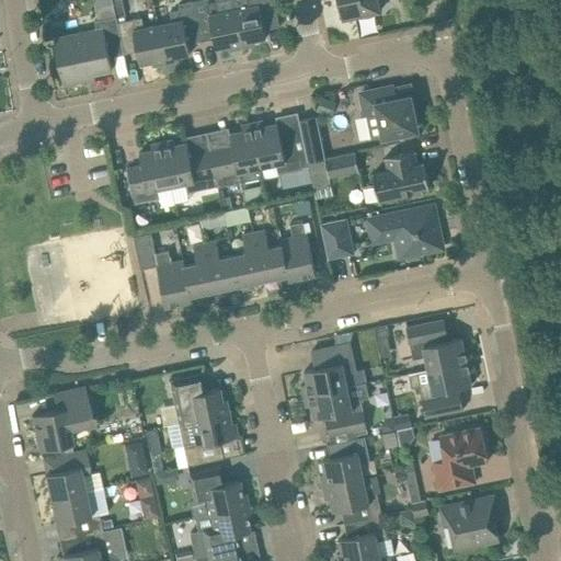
[(123,0),(113,0),(117,16),(117,19),(126,16),(123,0)]
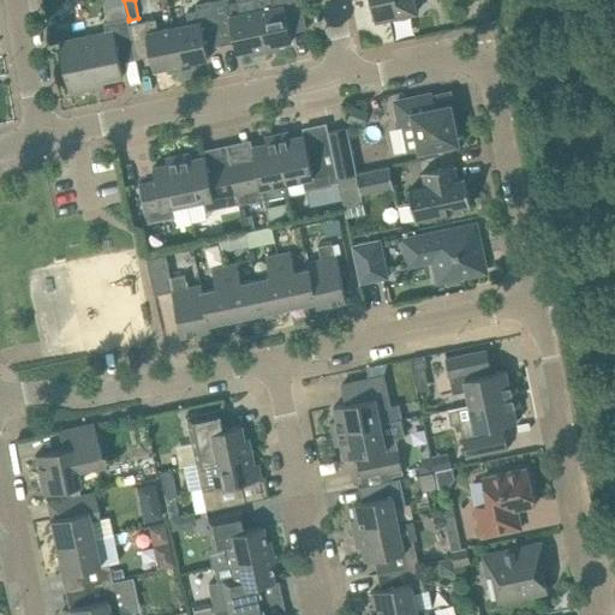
[(266,52),(255,0),(237,0),(237,3),(228,4),(227,0),(215,0),(212,1),(221,45),(236,42),(238,53),(251,51),(251,55),(266,52)]
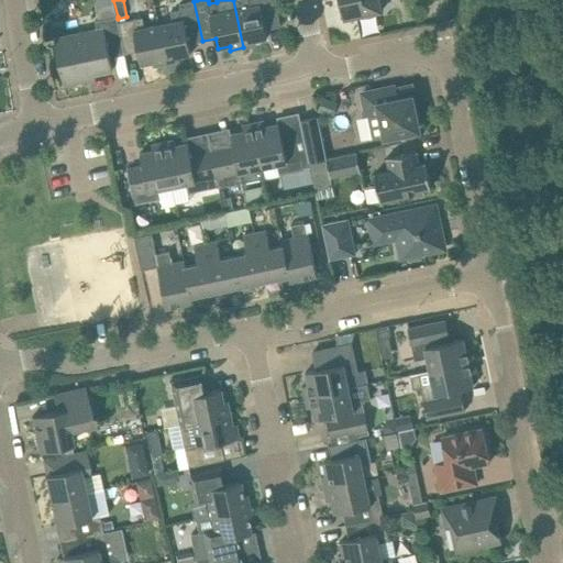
[(233,0),(243,47),(256,45),(255,41),(267,39),(266,29),(280,26),(274,0),(233,0)]
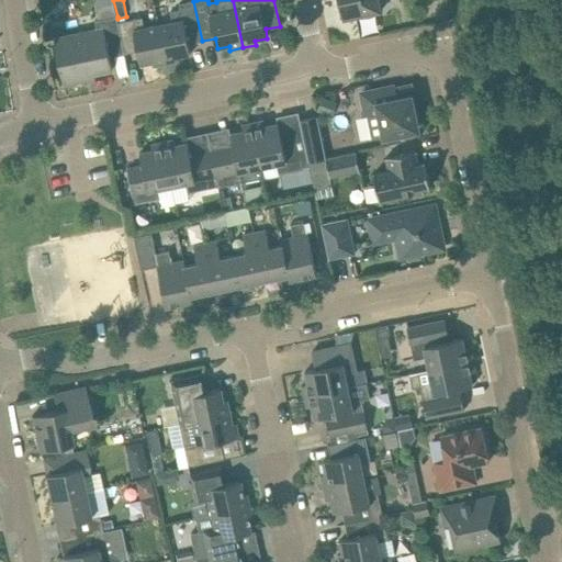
[(339,0),(344,20),(381,11),(378,0),(339,0)]
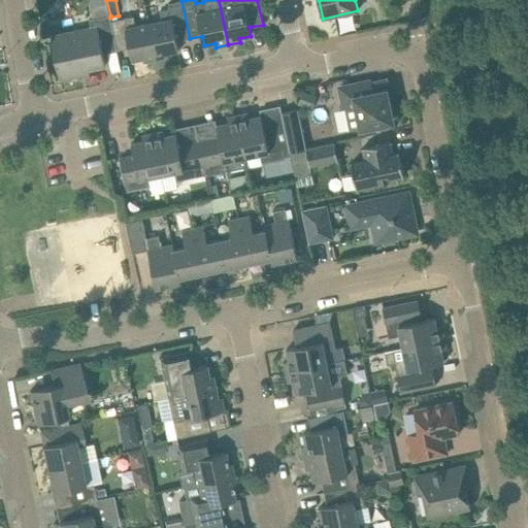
[(177,41),(190,38),(182,1),(168,3),(169,9),(161,10),(163,21),(150,23),(157,60),(169,57),(168,53),(179,51),(177,41)]
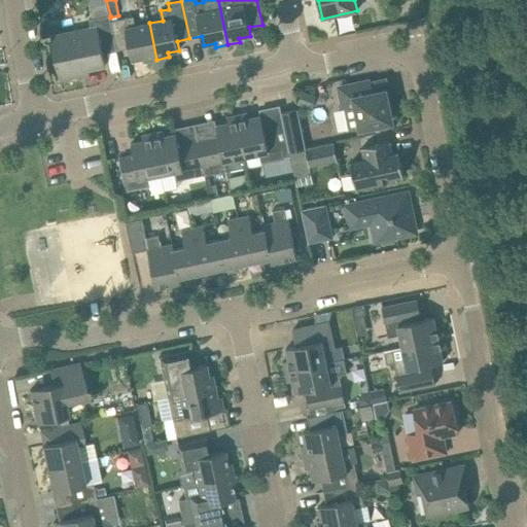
[(51,36),(60,79),(76,76),(76,72),(106,66),(103,53),(117,49),(111,21),(110,18),(110,15),(90,20),(92,28),(51,36)]
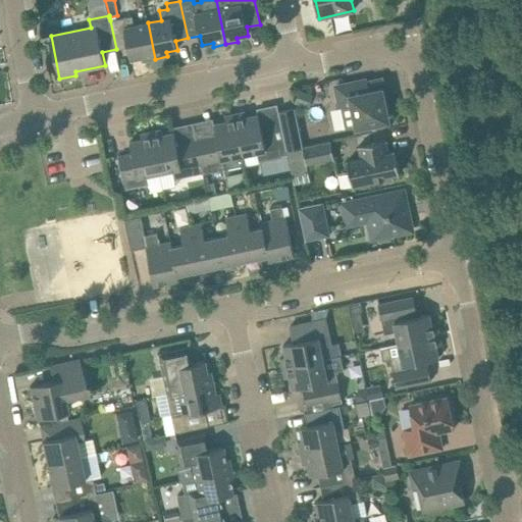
[(143,61),(155,59),(148,22),(134,25),(133,16),(110,20),(116,49),(116,50),(128,47),(131,59),(142,57),(143,61)]
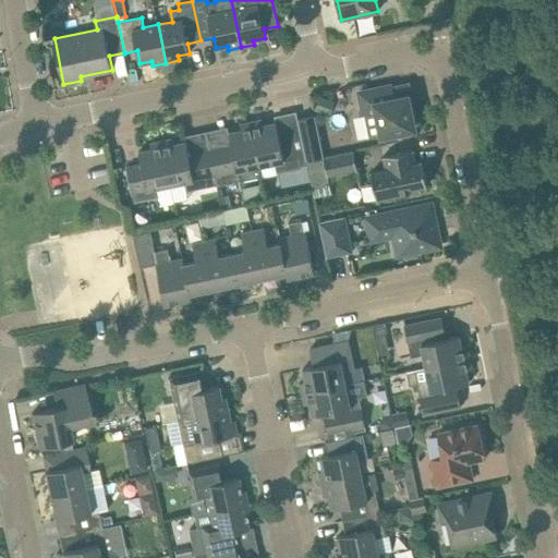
[(360,93),(364,113),(370,138),(415,129),(409,96),(396,98),(392,85),(360,93)]
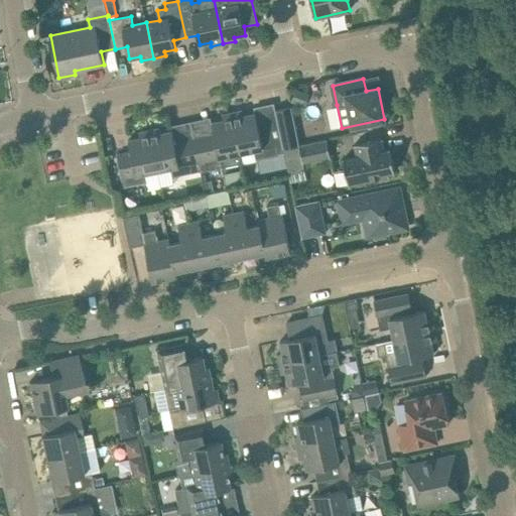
[(283,148),(299,145),(291,107),(275,110),(283,148)]
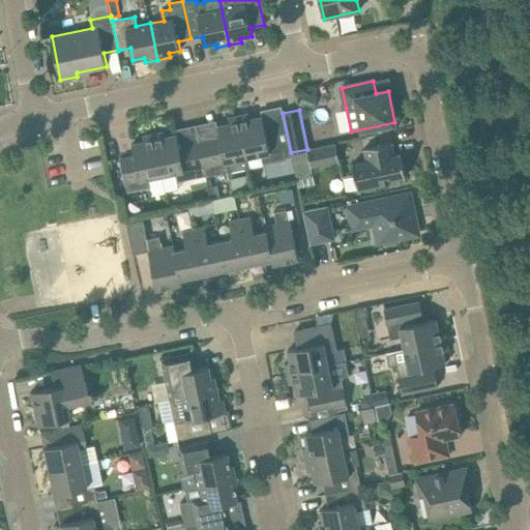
[(249,113),(239,115),(247,157),(261,154),(263,164),(286,158),(277,120),(264,123),(262,116),(251,118),(249,113)]
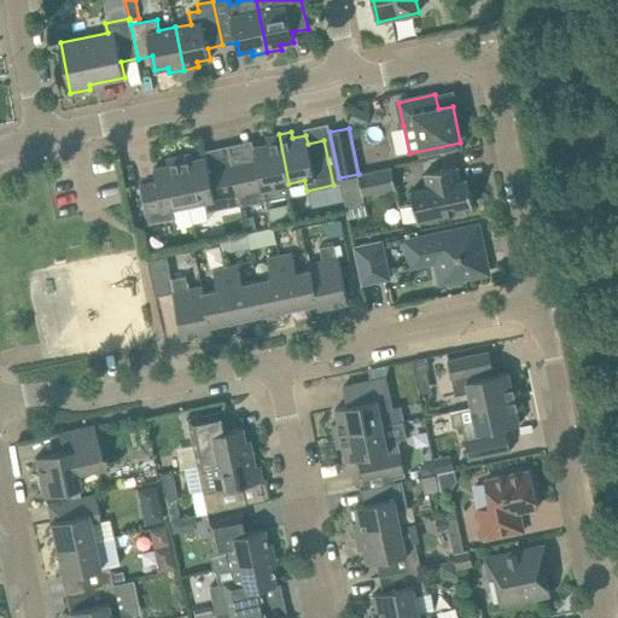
[(256,161),(233,165),(242,205),(291,194),(289,184),(279,134),(267,136),(268,144),(254,146),(256,161)]
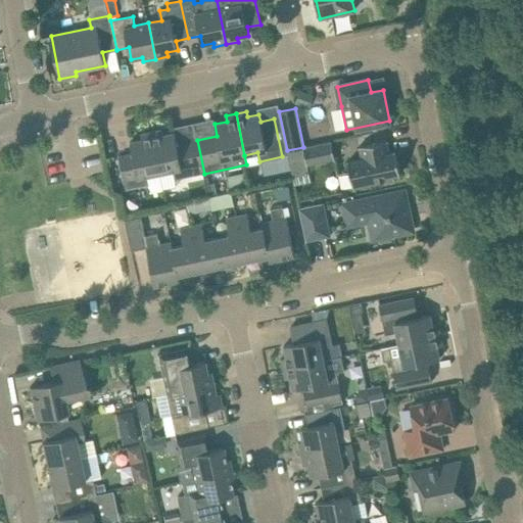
[(151,132),(160,173),(173,171),(175,180),(204,174),(197,140),(177,144),(175,133),(162,135),(161,130),(151,132)]
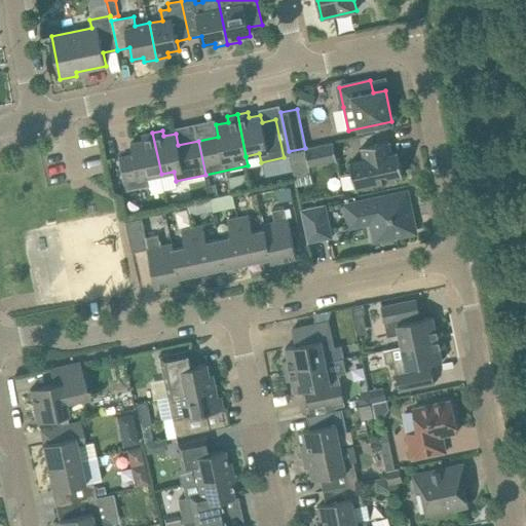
[(148,177),(161,174),(152,133),(142,135),(143,140),(132,143),(134,154),(120,157),(126,191),(150,186),(148,177)]
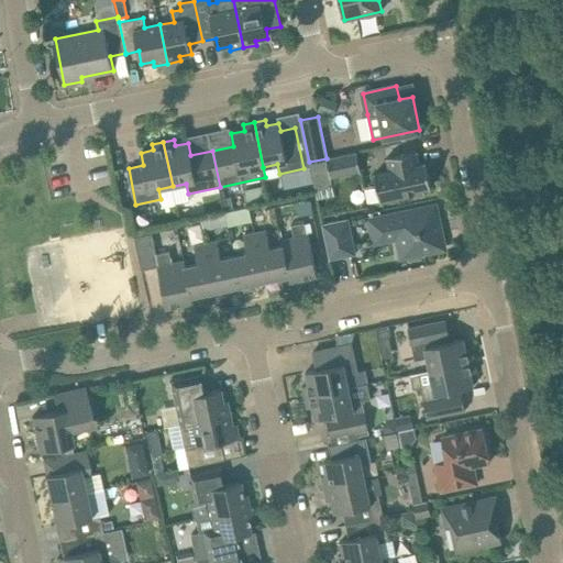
[(431,188),(427,163),(420,164),(417,151),(387,157),(389,170),(376,173),(381,202),(426,194),(427,189),(431,188)]
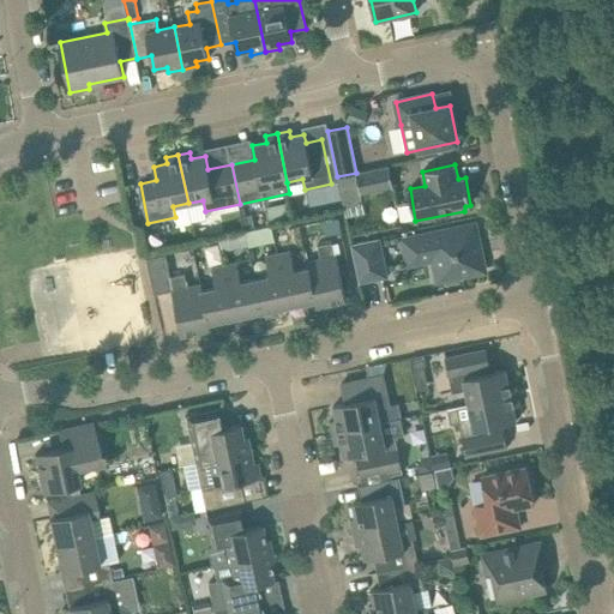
[(390,166),(356,173),(361,194),(393,187),(390,166)]
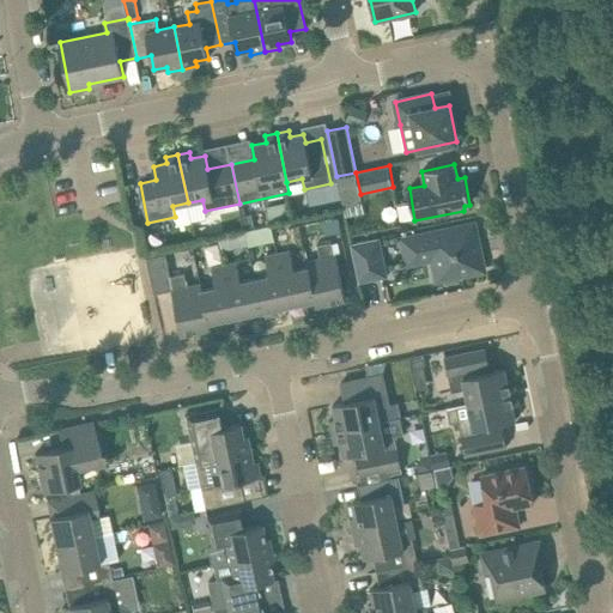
[(127,199),(137,196),(134,184),(125,186),(127,199)]
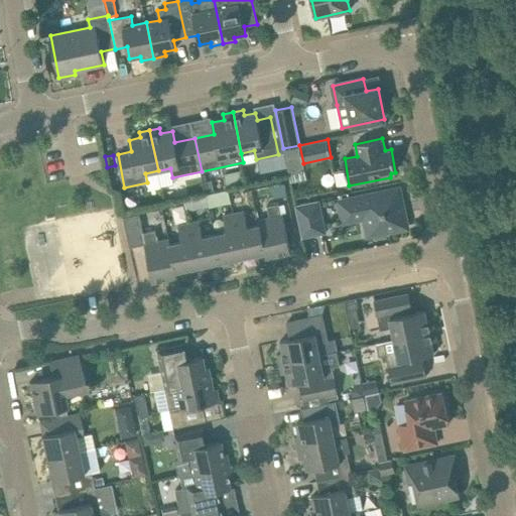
[(399,189),(379,194),(340,202),(343,215),(351,213),(353,220),(370,217),(374,235),(407,228),(399,189)]
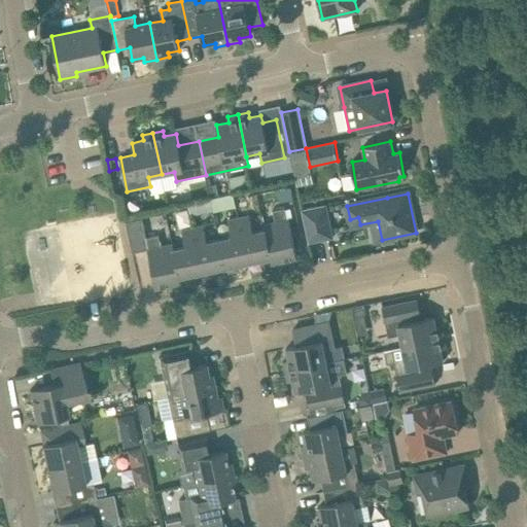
[(302,209),(309,243),(334,238),(326,204),(302,209)]
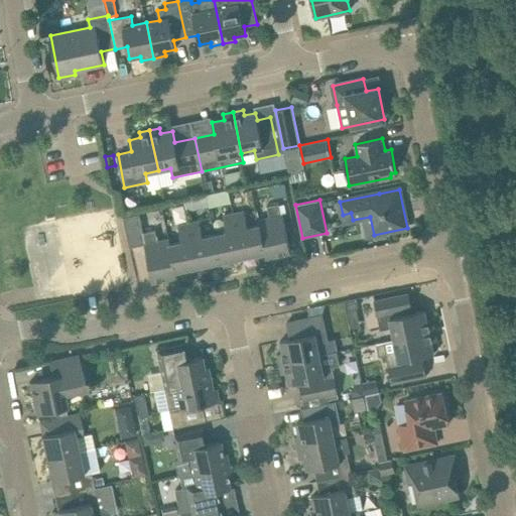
[(258,220),(259,225),(260,225),(267,257),(291,252),(283,215),(281,215),(279,204),(267,207),(269,218),(258,220)]
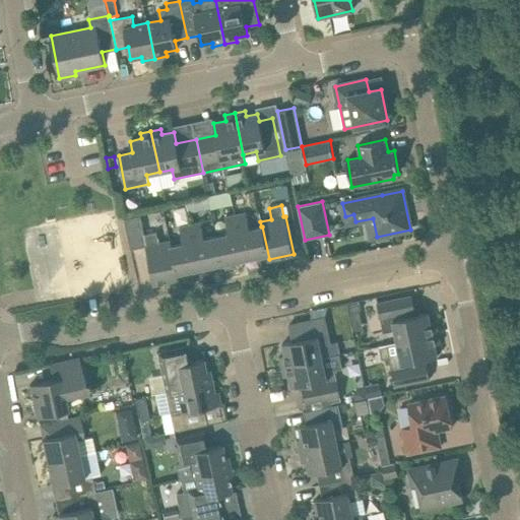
[(246,212),(235,215),(245,259),(257,257),(258,262),(269,259),(262,226),(261,226),(250,229),(246,212)]
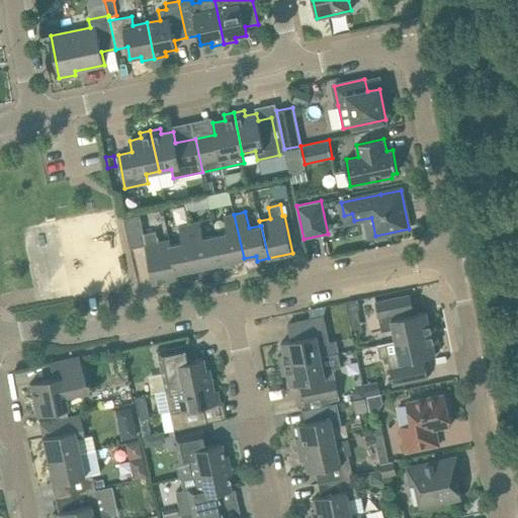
[(228,233),(214,236),(222,268),(234,266),(232,261),(244,258),(234,214),(224,217),(228,233)]
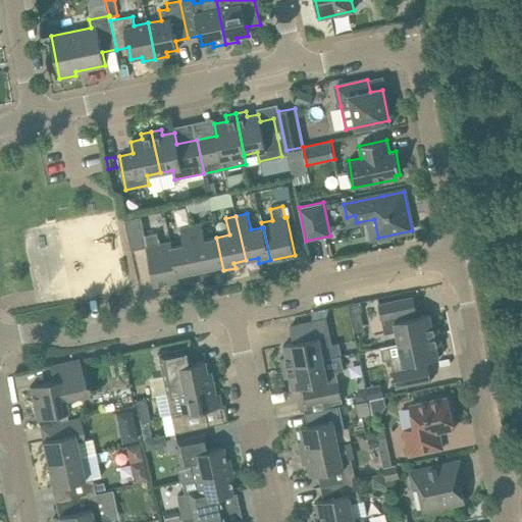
[(176,280),(168,242),(160,244),(157,232),(145,236),(141,217),(124,220),(132,251),(146,248),(154,285),(176,280)]
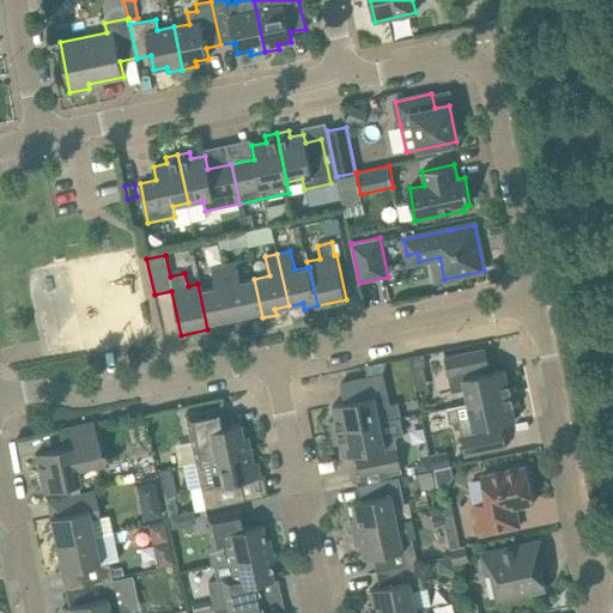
[(237,262),(223,265),(234,317),(249,314),(250,320),(262,317),(254,279),(241,281),(237,262)]
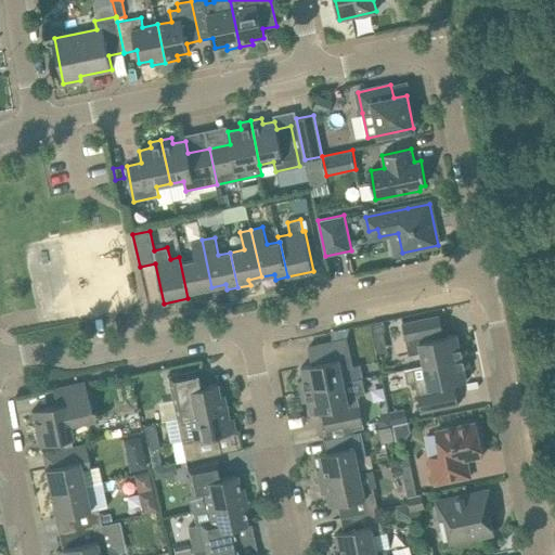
[(211,287),(202,240),(192,242),(195,259),(183,262),(182,257),(179,257),(188,298),(202,295),(201,289),(211,287)]
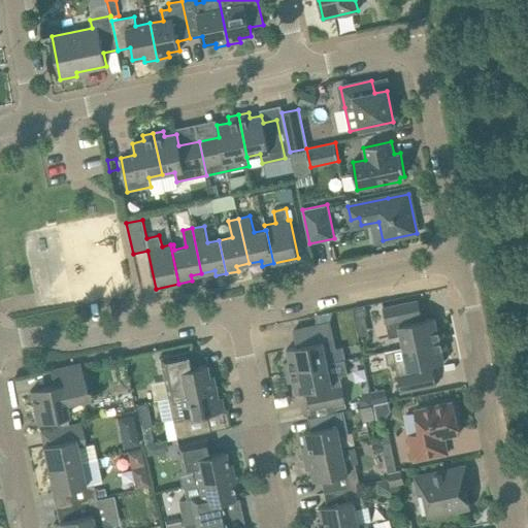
[(403,348),(446,338),(442,328),(437,329),(435,318),(423,320),(419,300),(383,307),(390,338),(401,335),(403,348)]
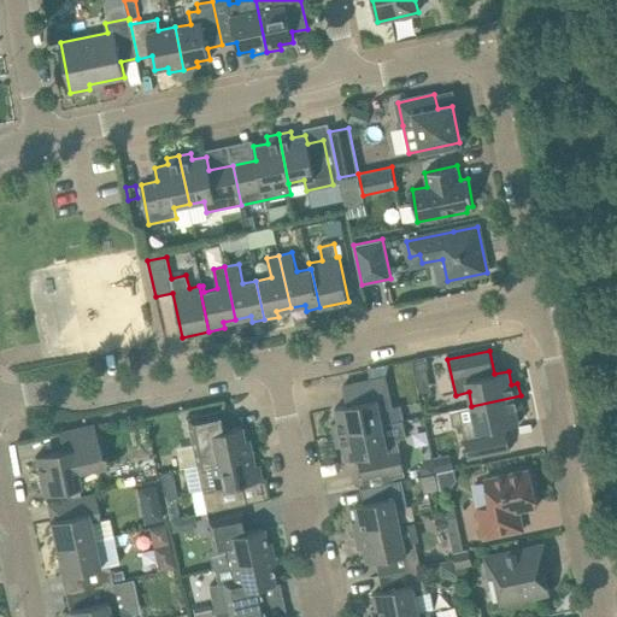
[(427,357),(411,360),(415,375),(425,372),(429,368),(427,357)]
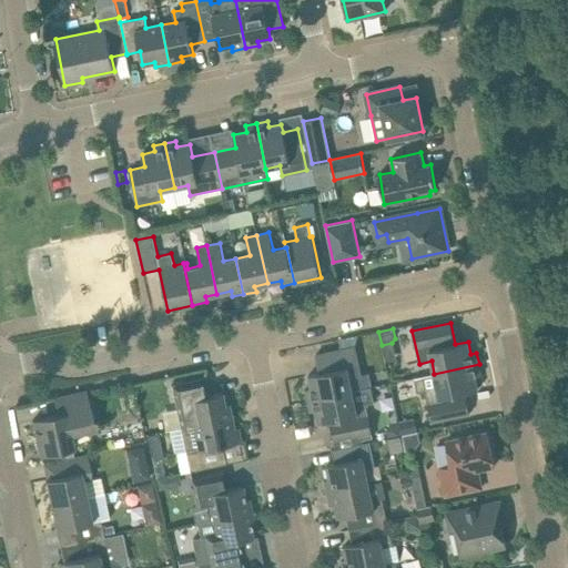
[(307,401),(353,392),(350,378),(361,376),(355,346),(316,355),(320,373),(308,375),(312,388),(305,389),(307,401)]
